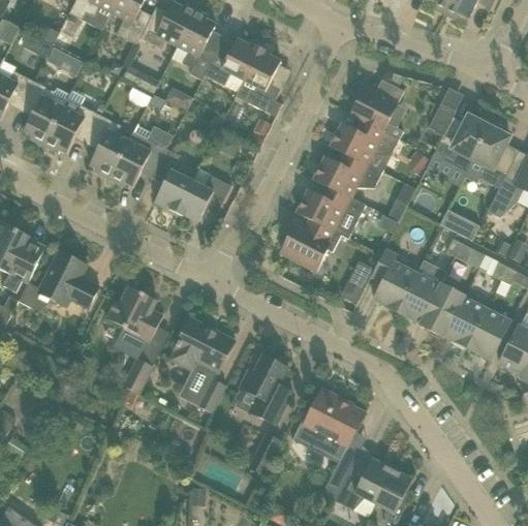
[(0,16),(8,0),(0,0),(0,16)]
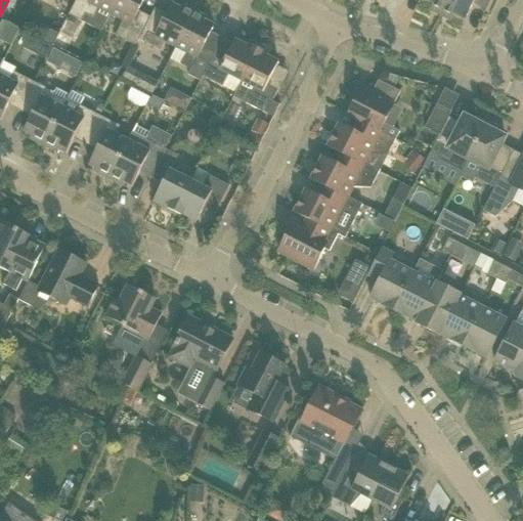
[(74,0),(68,12),(81,18),(84,11),(92,15),(97,5),(110,11),(115,0),(74,0)]
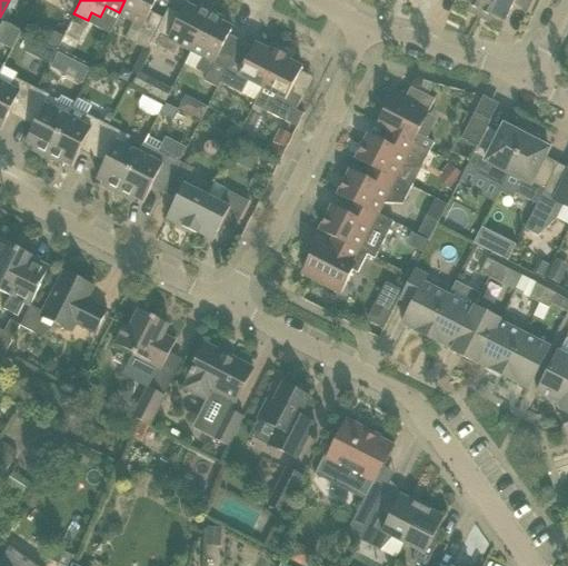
[(125,0),(119,12),(132,19),(125,36),(147,47),(162,16),(150,9),(155,0),(125,0)]
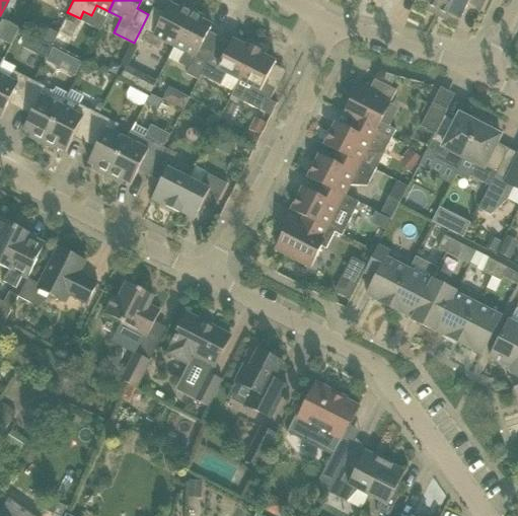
[(435,11),(440,0),(429,0),(426,6),(435,11)]
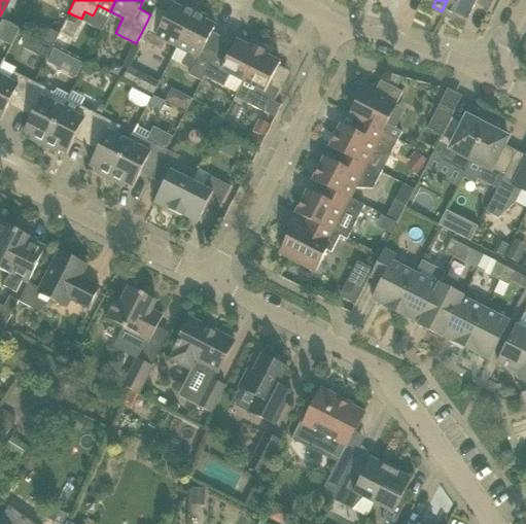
[(486,6),(489,0),(447,0),(442,11),(452,16),(455,10),(467,16),(476,1),(486,6)]
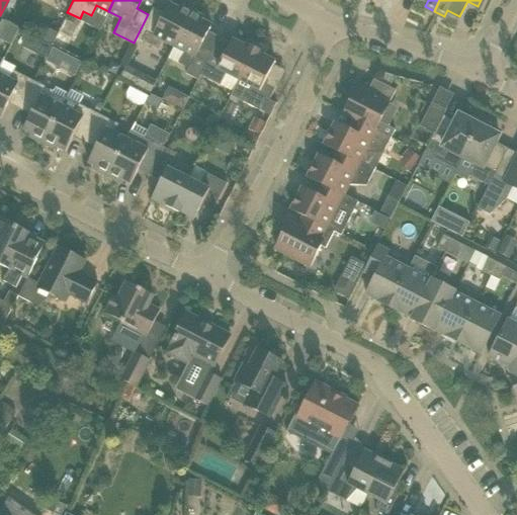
[(179,6),(169,1),(153,32),(146,28),(141,38),(158,48),(162,38),(173,45),(191,9),(181,3),(179,6)]
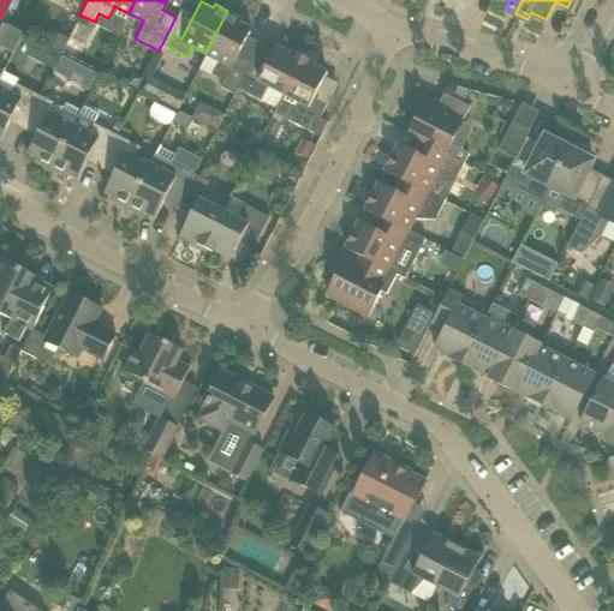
[(240,17),(227,11),(206,53),(218,59),(212,72),(224,79),(220,85),(233,93),(237,87),(252,57),(238,49),(250,27),(238,21),(240,17)]
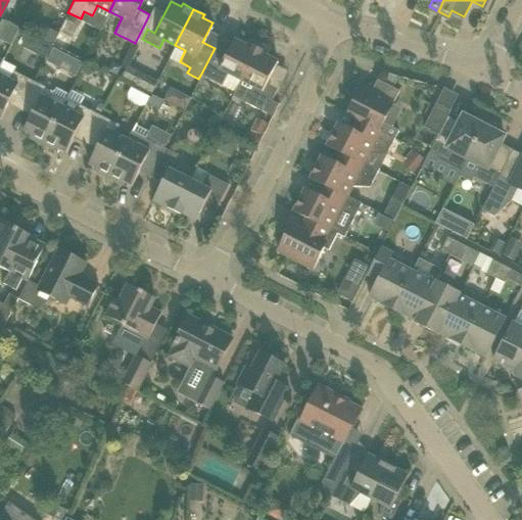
[(0,37),(10,42),(18,25),(2,16),(0,21),(0,37)]
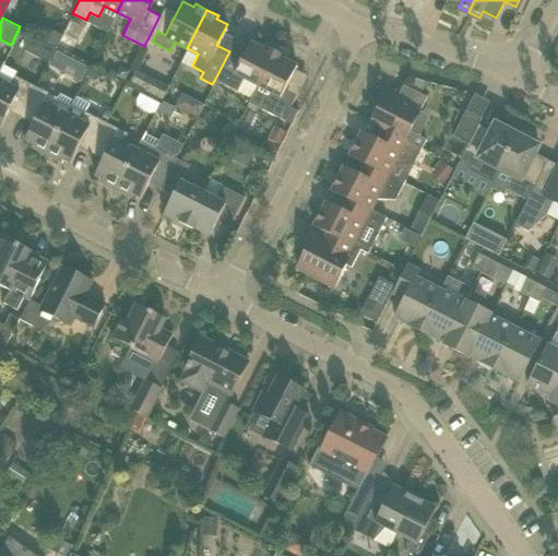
[(236,37),(229,51),(215,79),(237,90),(244,78),(257,84),(276,45),(266,39),(263,46),(250,39),(248,44),(236,37)]
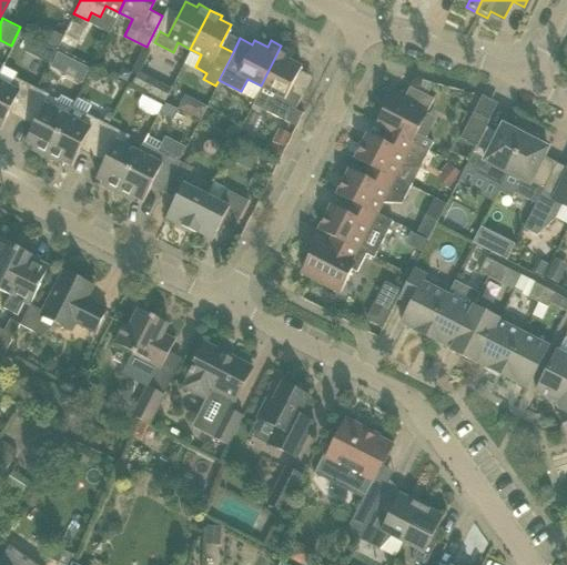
[(281,46),(261,86),(274,92),(266,109),(289,120),(302,92),(291,87),(302,64),(289,58),(292,51),(281,46)]
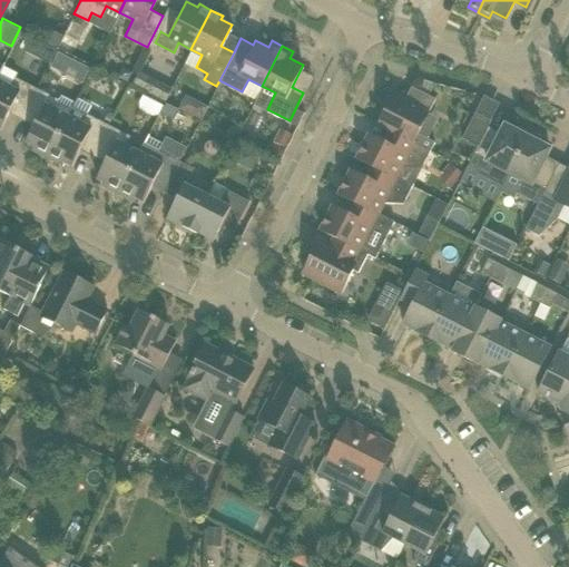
[(49,64),(56,49),(50,47),(43,60),(49,64)]
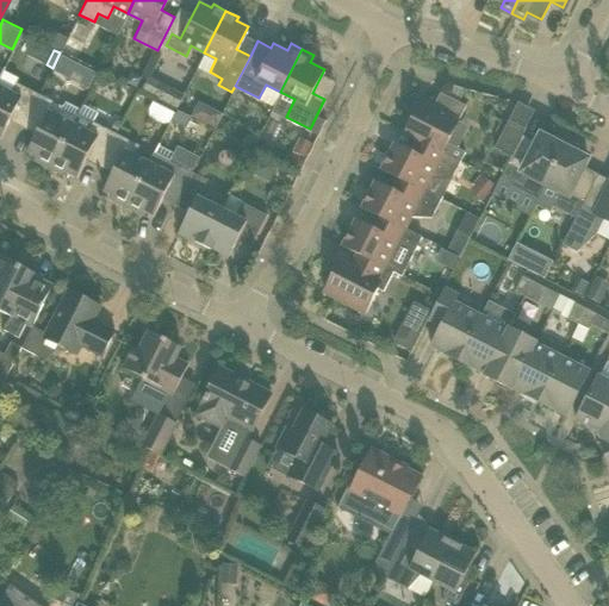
[(62,54),(54,69),(63,74),(72,58),(62,54)]
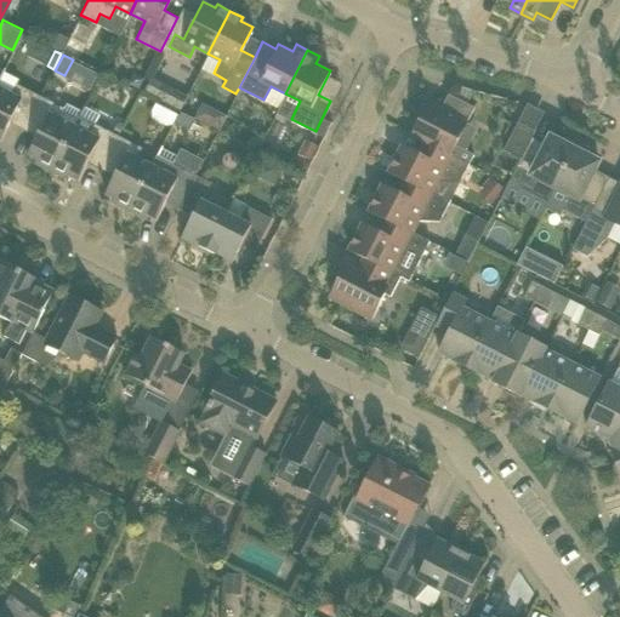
[(12,114),(26,121),(40,95),(16,83),(18,78),(3,69),(0,73),(0,140),(12,114)]
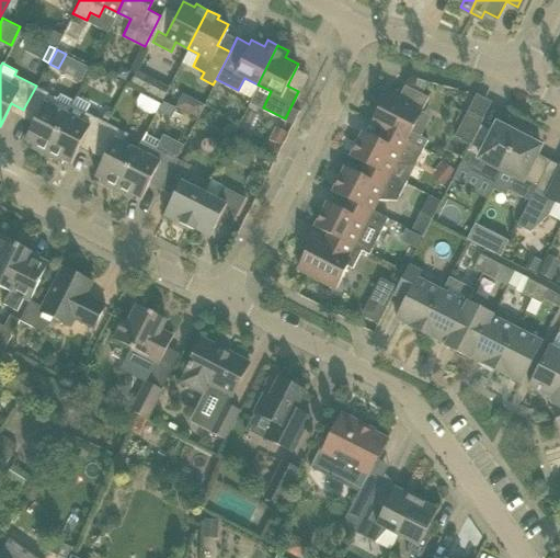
[(130,81),(138,86),(145,72),(136,68),(130,81)]
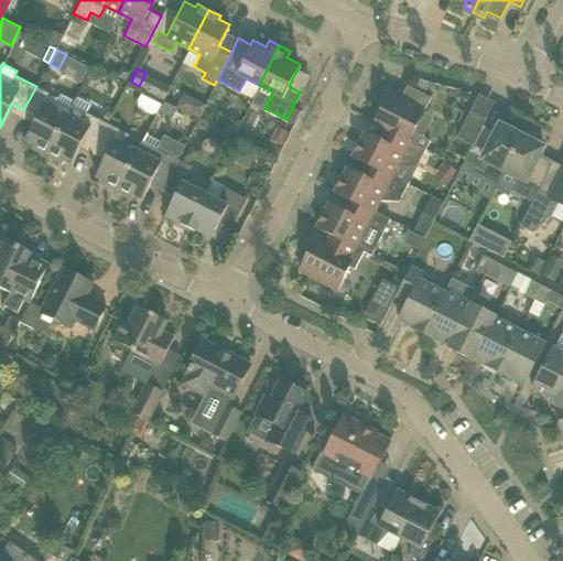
[(407,84),(400,97),(389,93),(374,121),(383,127),(425,148),(430,139),(412,130),(430,96),(407,84)]
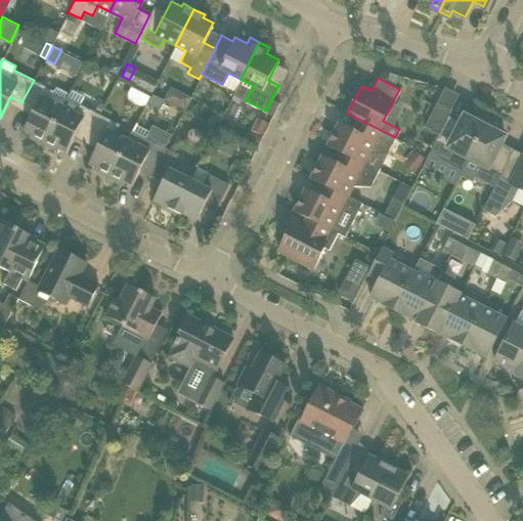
[(29,136),(42,143),(69,92),(56,85),(54,90),(34,80),(22,102),(33,107),(23,129),(30,133),(29,136)]
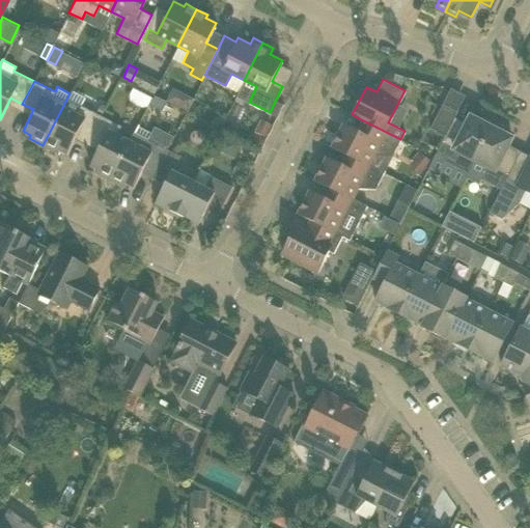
[(77,132),(88,138),(101,114),(81,105),(85,96),(72,89),(70,93),(43,145),(57,153),(59,148),(66,153),(77,132)]
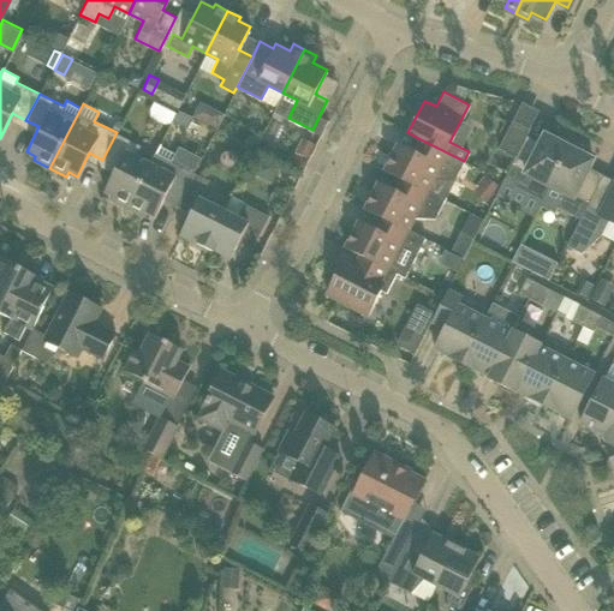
[(498,147),(514,155),(525,135),(529,127),(512,119),(498,147)]
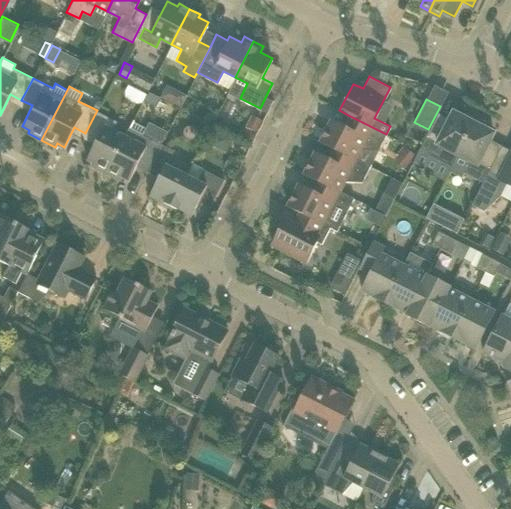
[(92,165),(106,172),(125,135),(112,128),(117,120),(97,110),(85,133),(96,138),(86,158),(94,162),(92,165)]
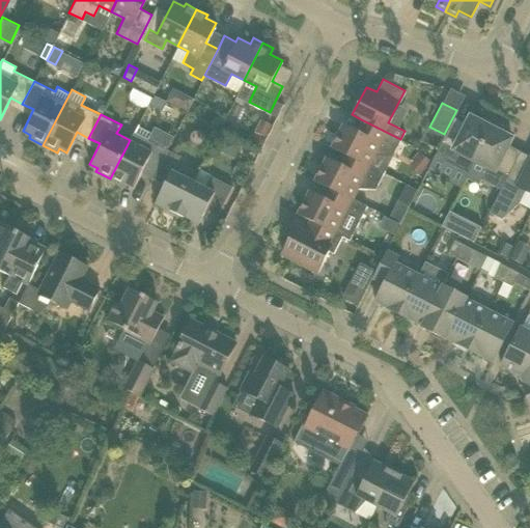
[(462,153),(473,159),(493,122),(483,117),(481,120),(470,115),(466,122),(453,116),(444,134),(435,155),(455,165),(462,153)]
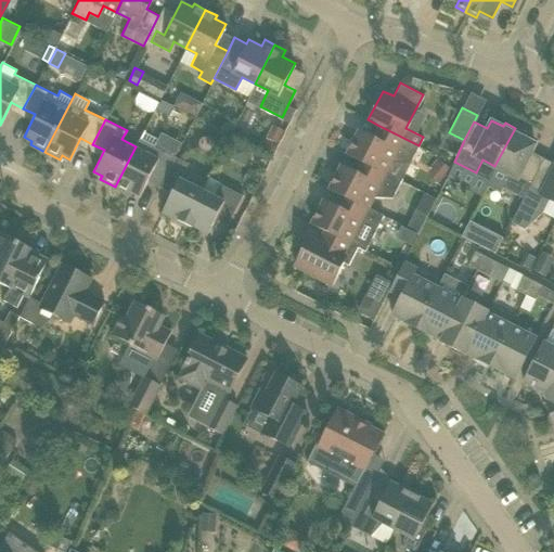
[(419,145),(377,125),(372,136),(358,129),(347,152),(360,159),(385,171),(386,171),(390,161),(410,162),(419,145)]
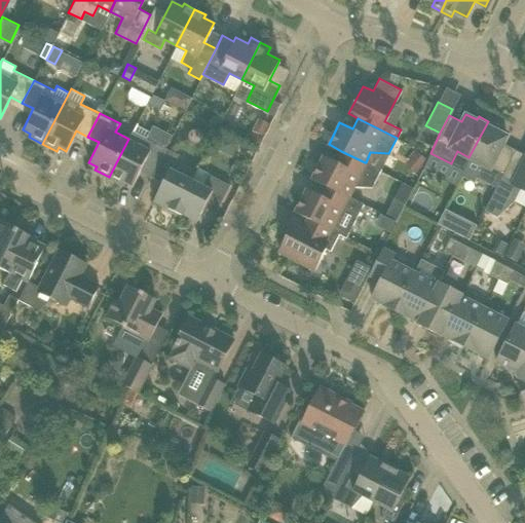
[(475,176),(495,186),(515,148),(503,143),(507,135),(495,129),(497,125),(488,121),(469,157),(481,163),(475,176)]
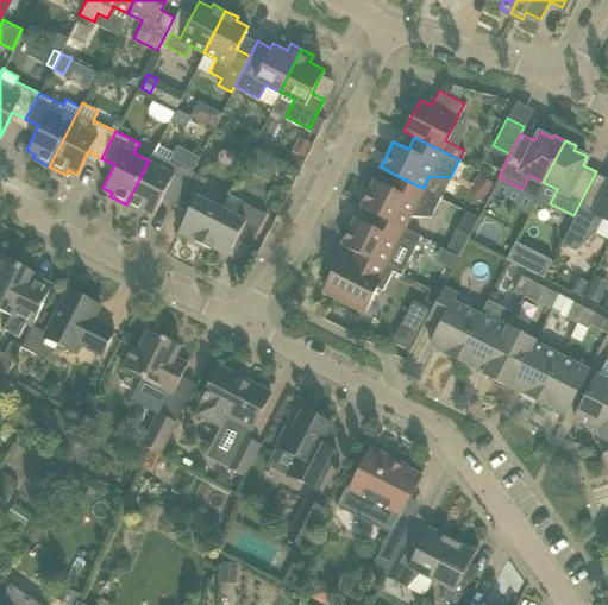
[(165,190),(177,196),(192,170),(169,158),(173,151),(158,143),(149,161),(126,205),(142,213),(144,209),(152,214),(165,190)]
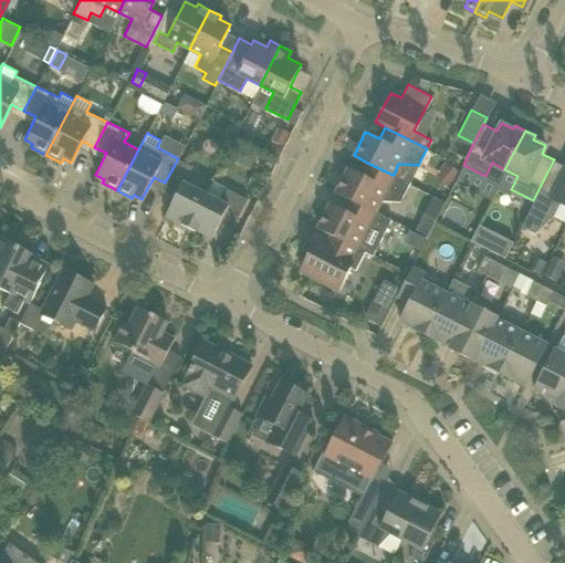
[(165,216),(187,227),(205,193),(184,181),(191,165),(178,158),(165,183),(161,189),(175,196),(165,216)]
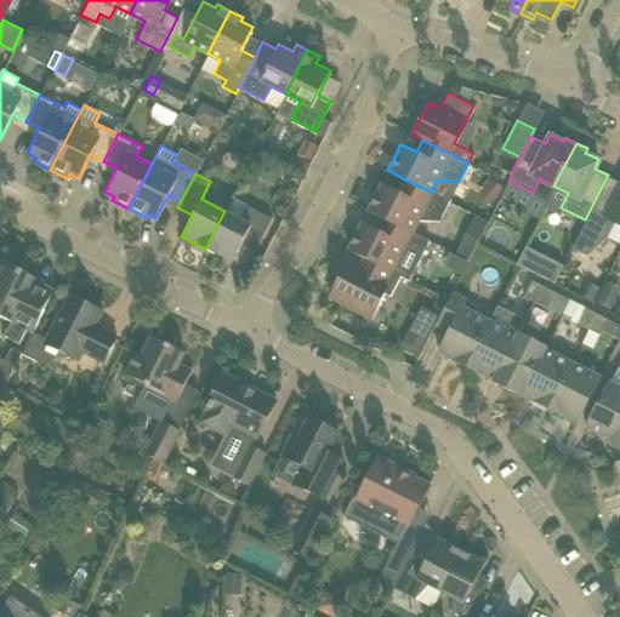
[(477,189),(490,200),(502,186),(489,175),(477,189)]
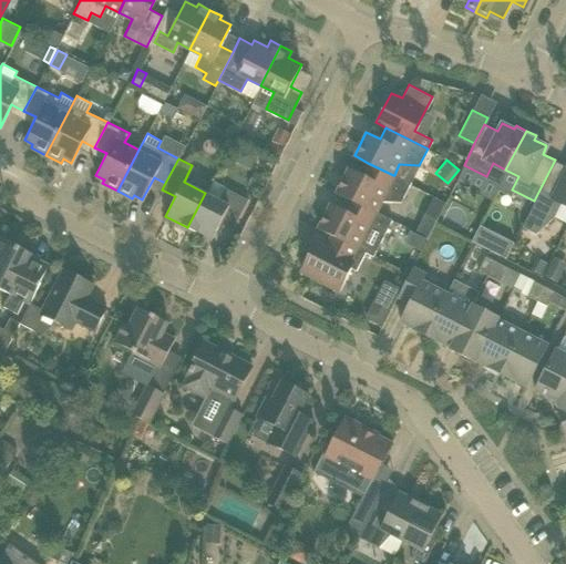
[(536,233),(555,215),(561,203),(565,205),(565,165),(555,160),(534,201),(522,225),(536,233)]
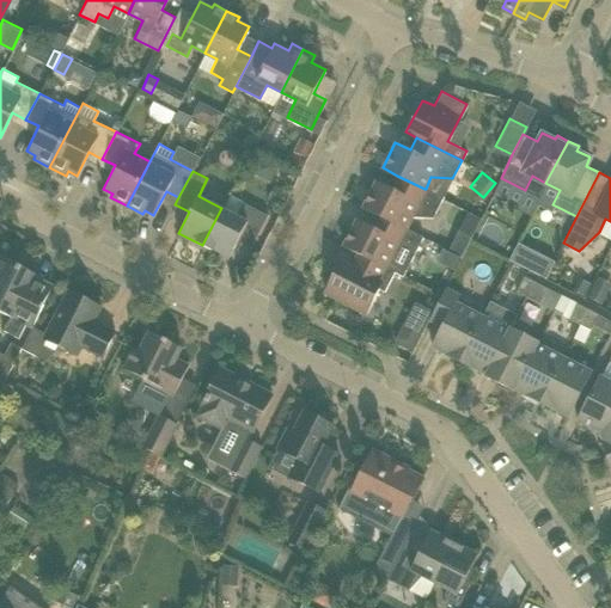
[(425,189),(397,176),(391,189),(376,180),(362,207),(378,214),(378,213),(405,227),(411,215),(433,216),(443,197),(426,189),(425,189)]
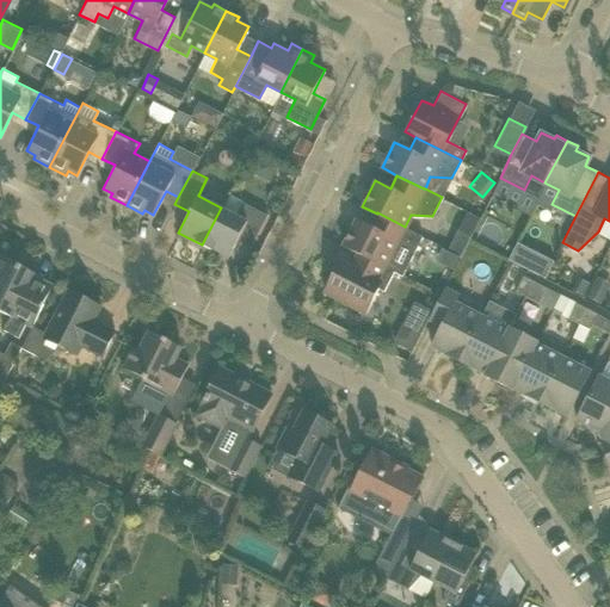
[(221,208),(202,245),(228,258),(236,240),(250,247),(267,214),(244,202),(236,216),(221,208)]
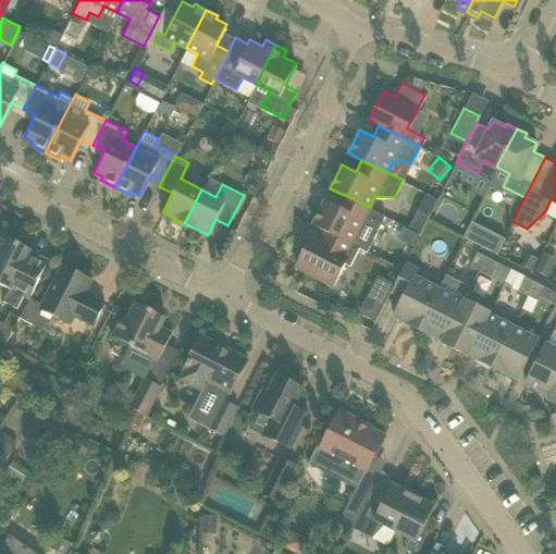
[(384,214),(369,207),(344,194),(344,195),(337,207),(324,199),(312,223),(325,230),(359,246),(358,247),(367,250),(384,214)]
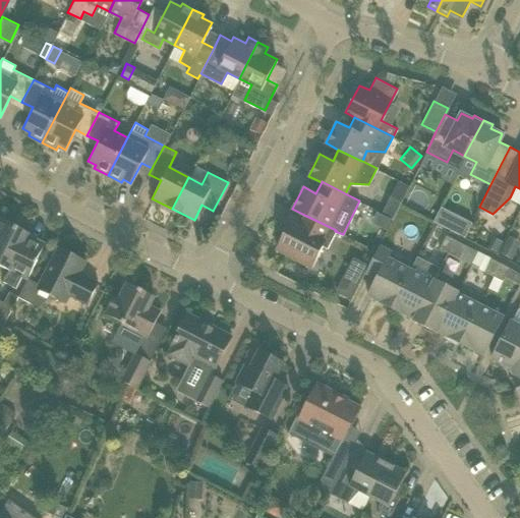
[(393,217),(398,207),(387,202),(382,212),(393,217)]
